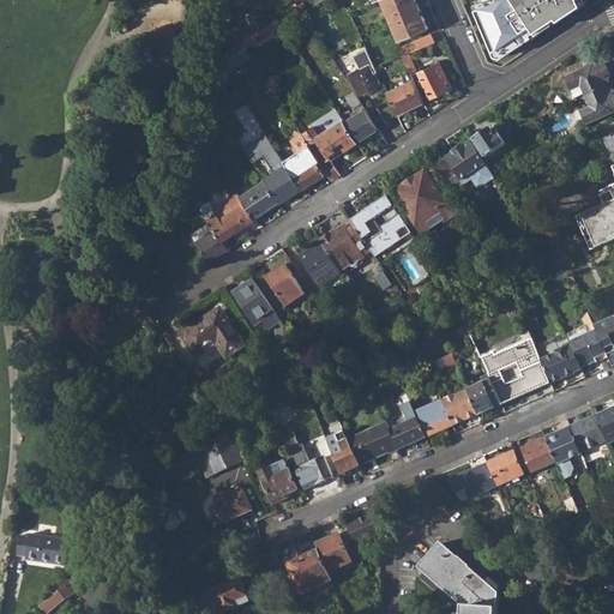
[(234,0),(227,4),(224,20),(240,19),(238,0),(234,0)]
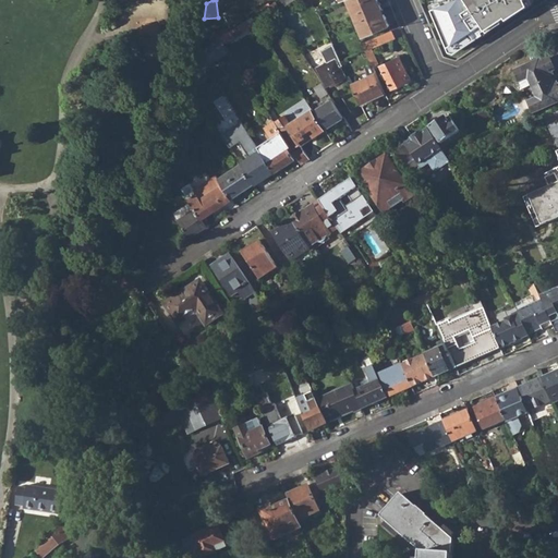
[(277,0),(271,4),(276,11),(292,0),(277,0)]
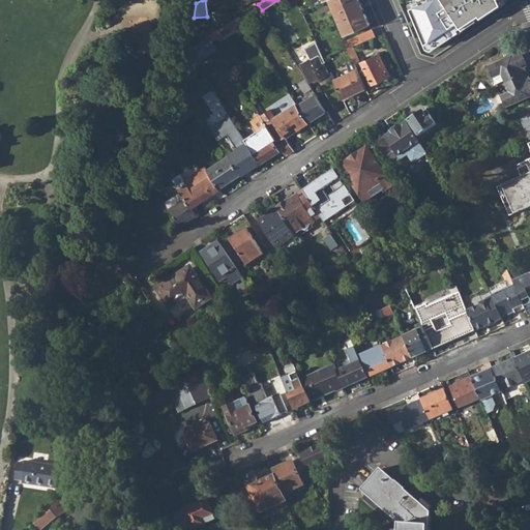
[(330,0),(345,34),(371,24),(359,0),(330,0)]
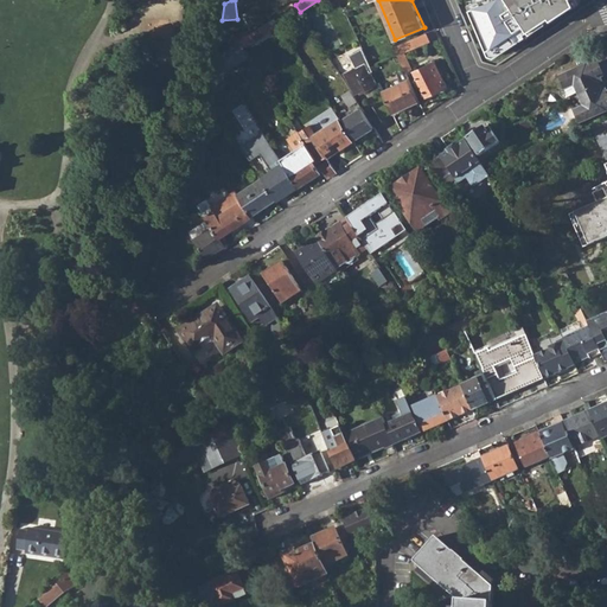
[(457,0),(483,61),(497,65),(595,0),(457,0)]
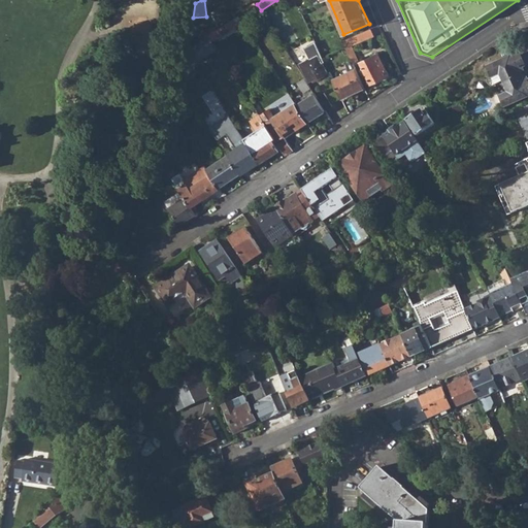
[(239,15),(243,22),(261,10),(257,4),(239,15)]
